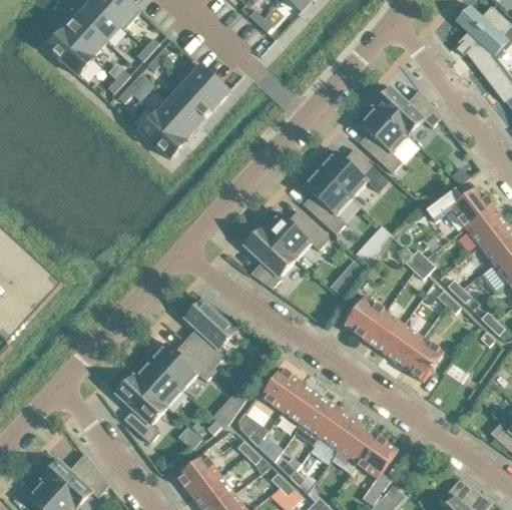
[(121,26),(93,0),(78,16),(106,42),(120,26),(121,26)]
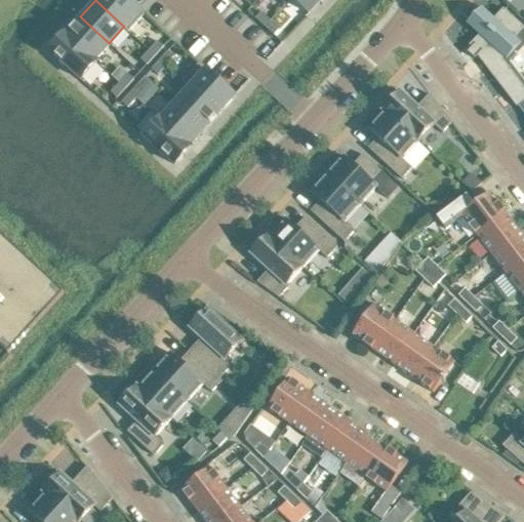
[(144,12),(129,0),(95,0),(124,27),(123,27),(127,31),(144,12)]
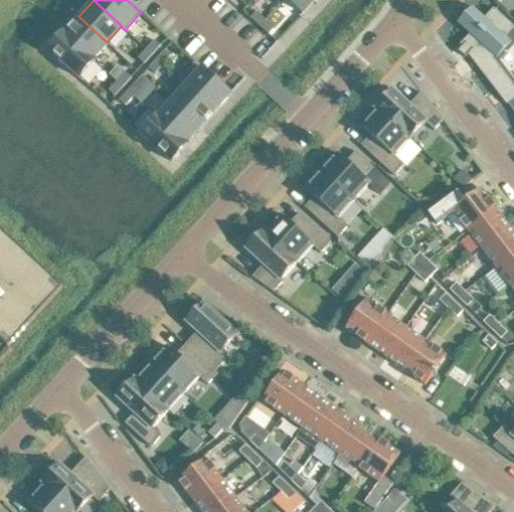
[(290,0),(303,11),(313,0),(314,0),(290,0)]
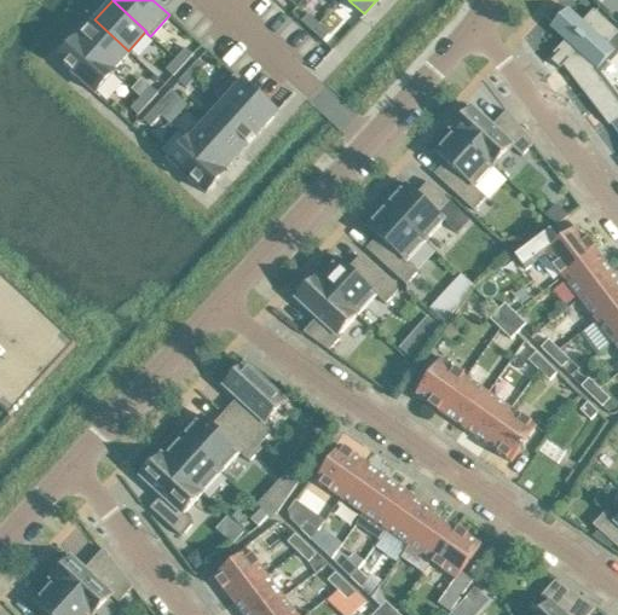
[(617,32),(617,30),(593,7),(582,19),(567,6),(549,25),(564,39),(553,51),(555,54),(550,59),(559,67),(562,63),(607,123),(617,115),(617,102),(591,67),(593,65),(595,68),(613,48),(606,41),(617,32)]
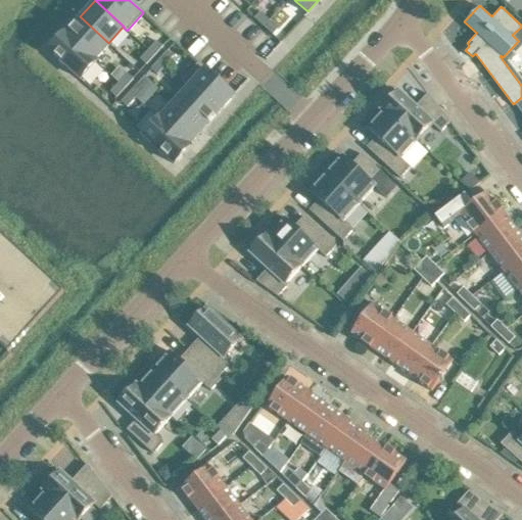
[(253,15),(263,24),(269,17),(259,9),(253,15)]
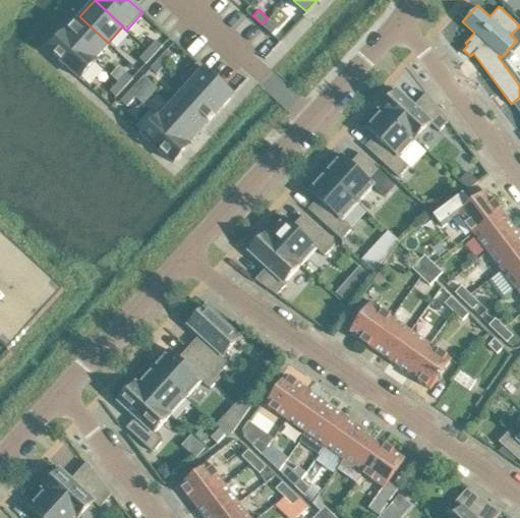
[(108,43),(79,16),(65,32),(65,33),(94,59),(95,58),(108,43)]
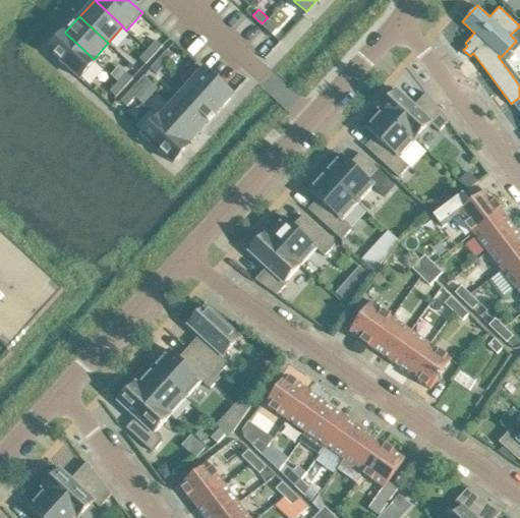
[(277,25),(268,17),(262,23),(271,32),(277,25)]
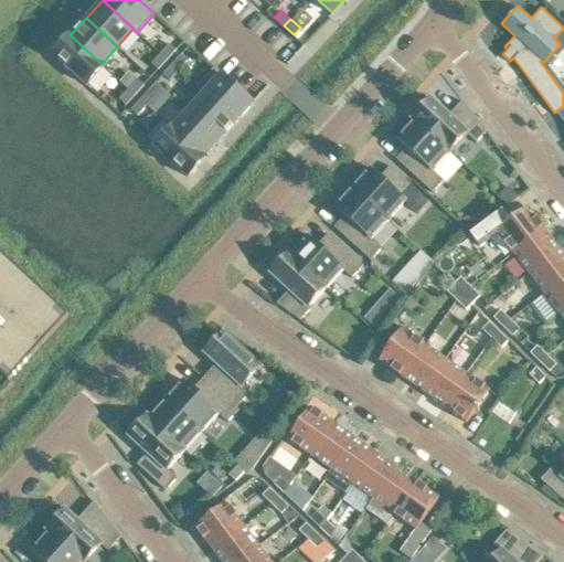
[(71,35),(71,34),(70,34),(52,53),(62,62),(61,63),(68,70),(68,69),(86,83),(104,64),(103,63),(102,64),(71,35)]
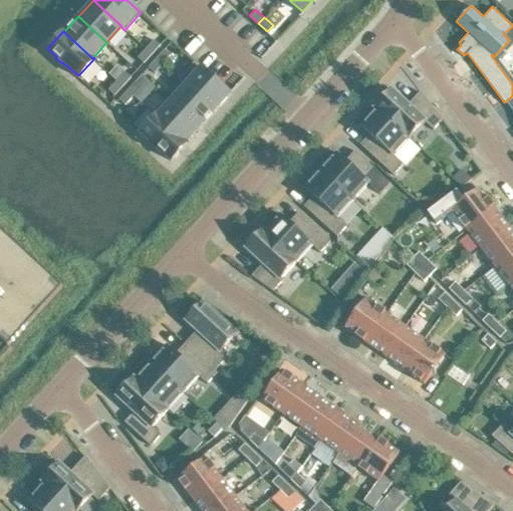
[(153,36),(145,45),(151,51),(160,42),(153,36)]
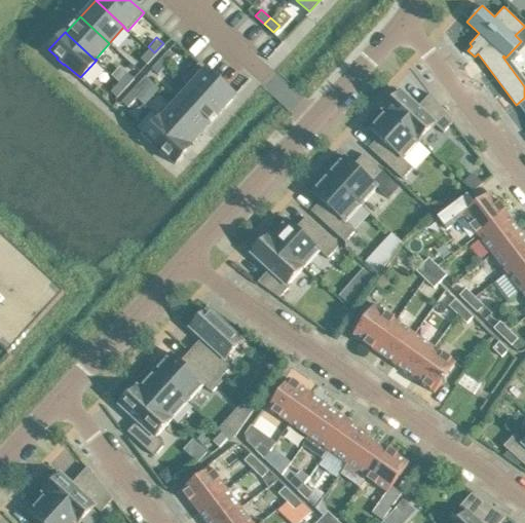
[(146,62),(154,52),(148,46),(140,55),(146,62)]
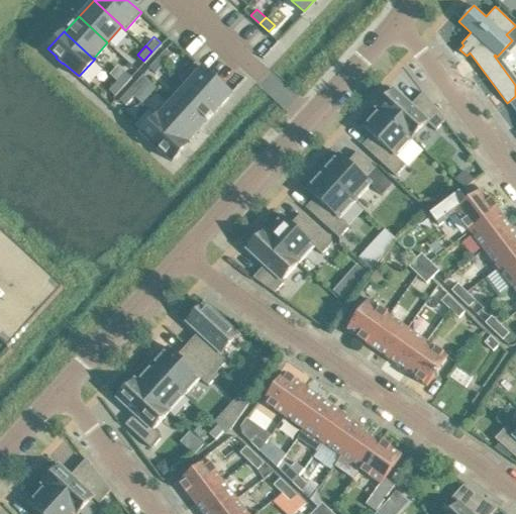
[(165,46),(157,56),(163,62),(171,53),(165,46)]
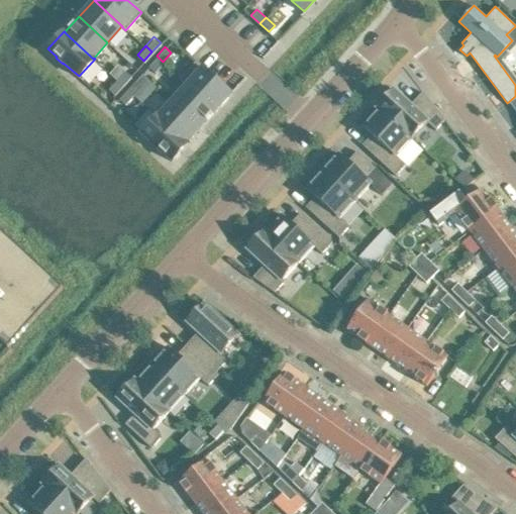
[(155,70),(163,62),(157,56),(148,65),(155,70)]
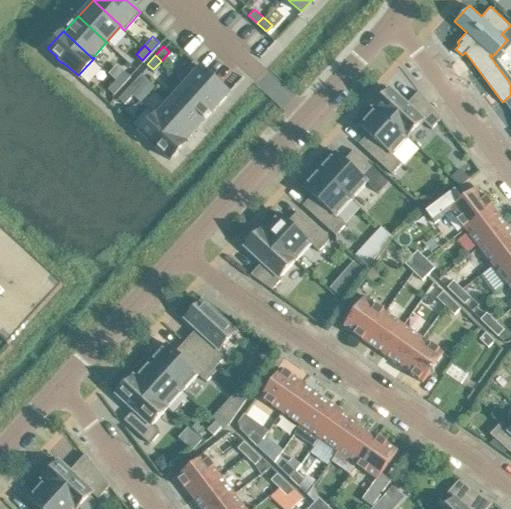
[(177,77),(184,84),(184,83),(213,108),(228,92),(192,60),(177,77)]
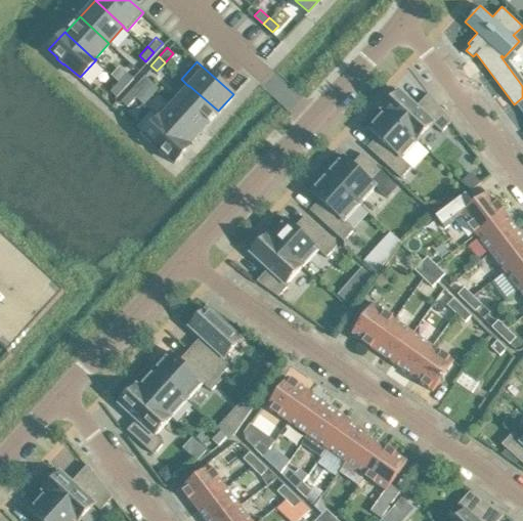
[(126,70),(118,79),(124,85),(132,76),(126,70)]
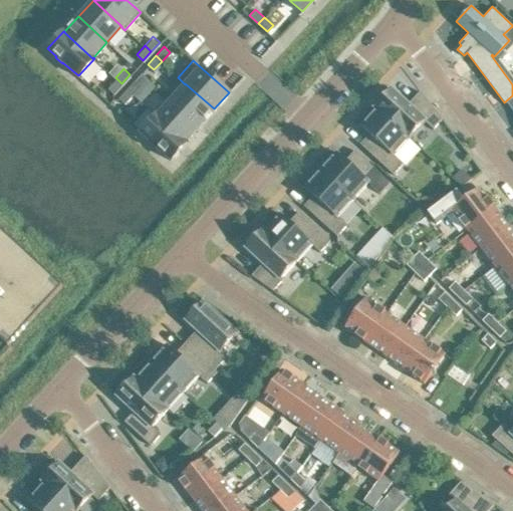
[(113,92),(121,83),(115,77),(107,86),(113,92)]
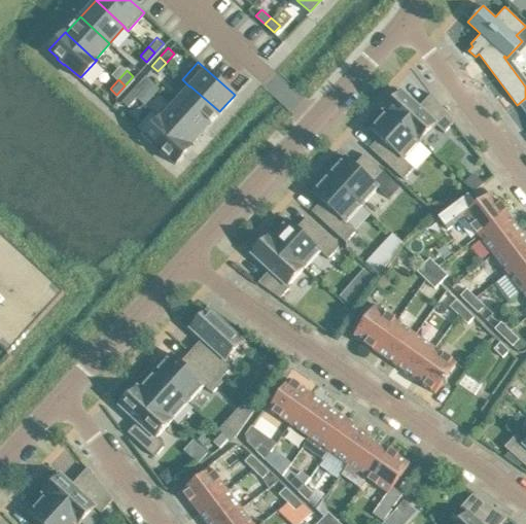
[(138,80),(130,90),(136,95),(144,85),(138,80)]
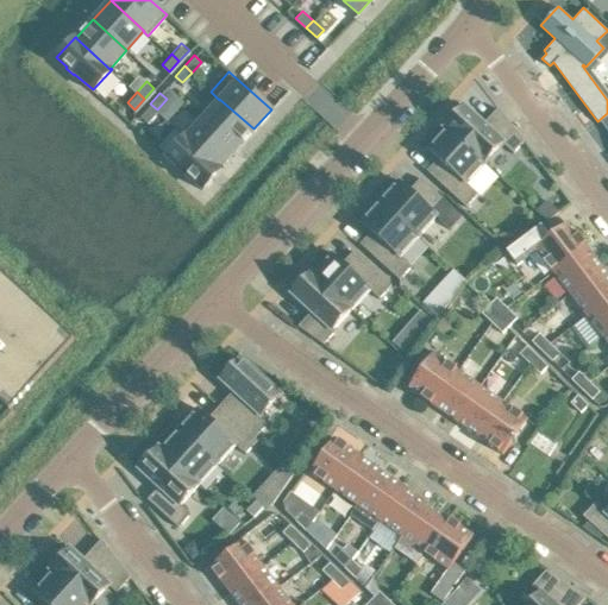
[(219,99),(219,100),(202,118),(236,149),(254,128),(219,99)]
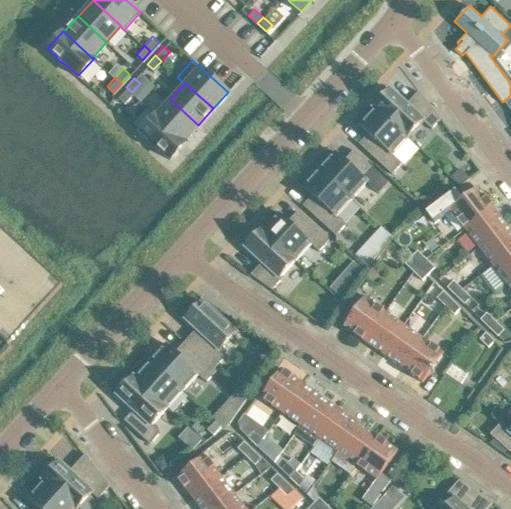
[(124,101),(132,92),(126,87),(118,96),(124,101)]
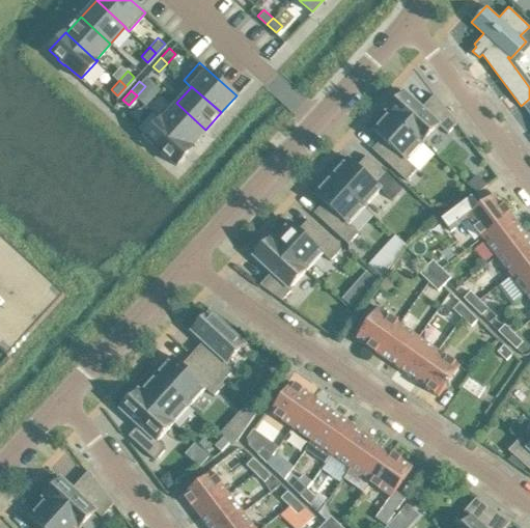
[(455,122),(434,92),(421,107),(402,90),(400,93),(396,90),(385,103),(389,106),(386,109),(389,112),(389,111),(422,141),(438,123),(447,132),(455,122)]
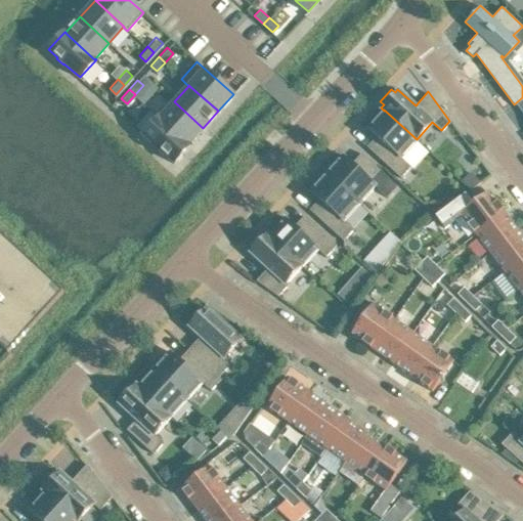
[(203,128),(174,101),(160,117),(159,118),(188,143),(203,128)]
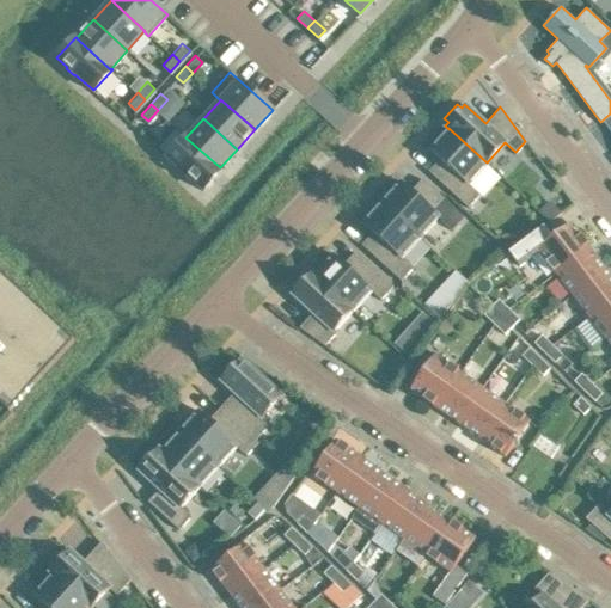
[(469,183),(487,163),(448,128),(448,129),(429,149),(439,158),(428,170),(468,206),(480,192),(469,183)]
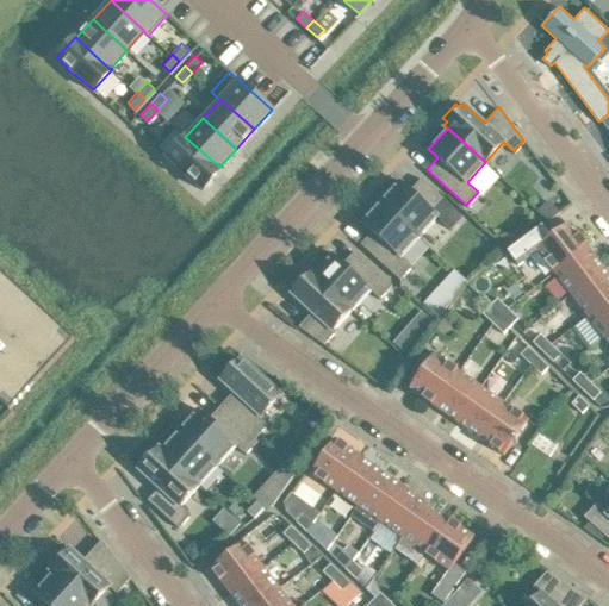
[(185,137),(186,136),(185,136),(166,156),(184,173),(182,174),(191,180),(192,179),(202,188),(221,168),(219,167),(185,137)]
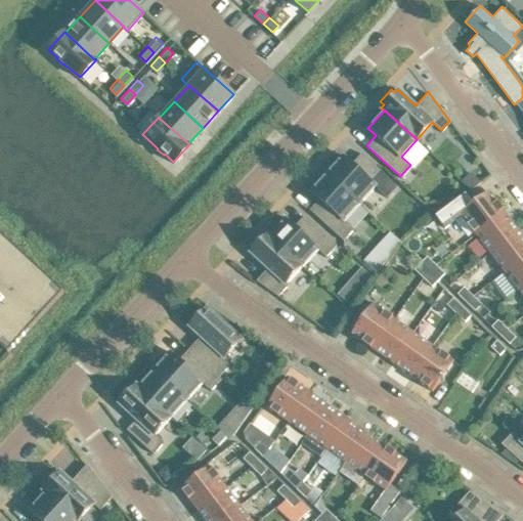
[(343,155),(327,173),(359,202),(375,184),(387,196),(397,185),(361,152),(352,162),(343,155)]
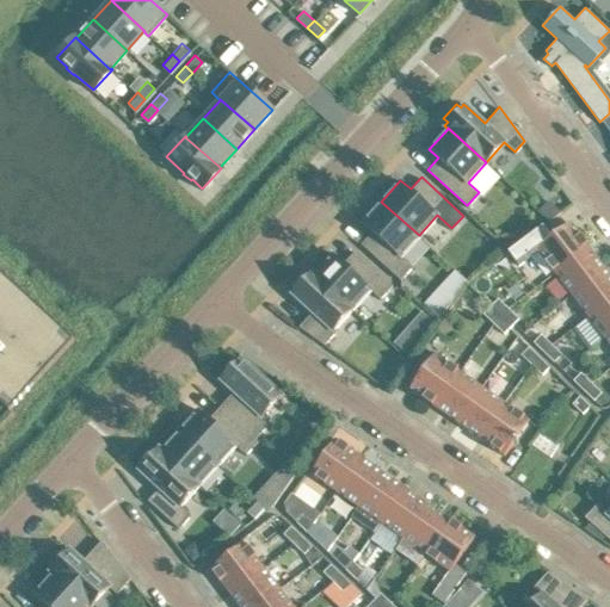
[(548,199),(537,210),(549,220),(560,211),(548,199)]
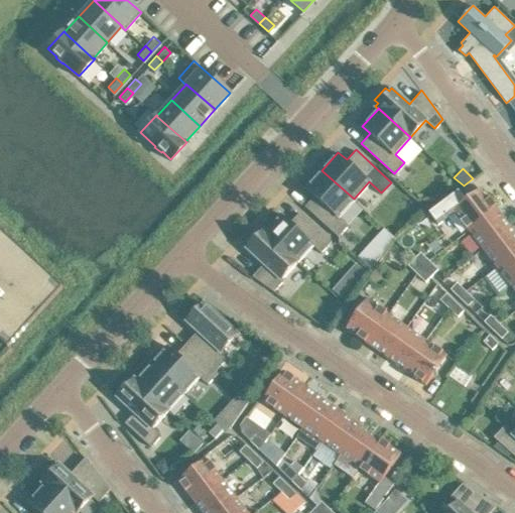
[(338,216),(354,199),(322,170),(305,187),(313,196),(304,206),(338,236),(348,225),(338,216)]
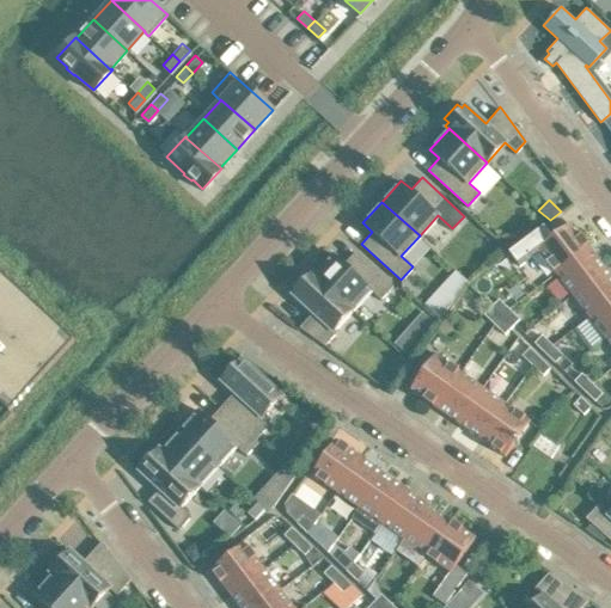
[(588,246),(570,222),(548,239),(539,228),(508,251),(519,264),(538,250),(555,271),(588,246)]
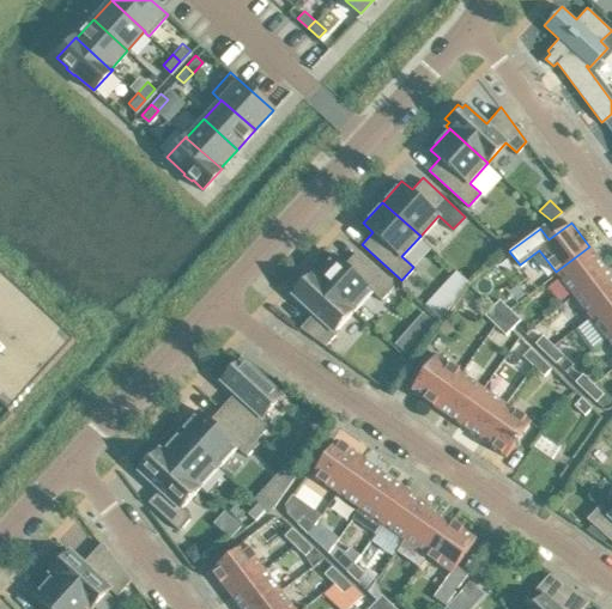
[(573,294),(606,268),(589,247),(556,272),(573,294)]
